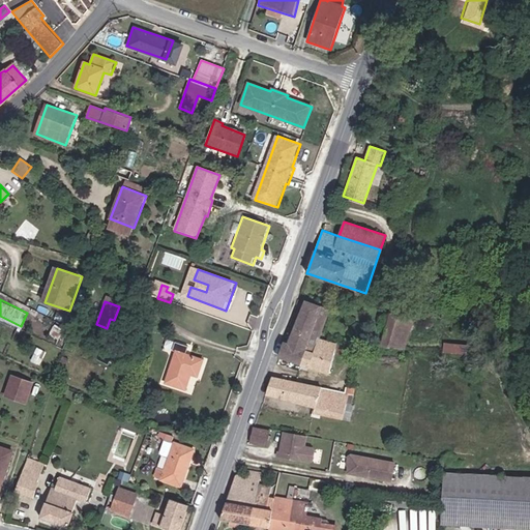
[(289,343),(283,341),(277,357),(280,358),(300,364),(306,348),(314,350),(319,337),(327,310),(303,301),(289,343)]
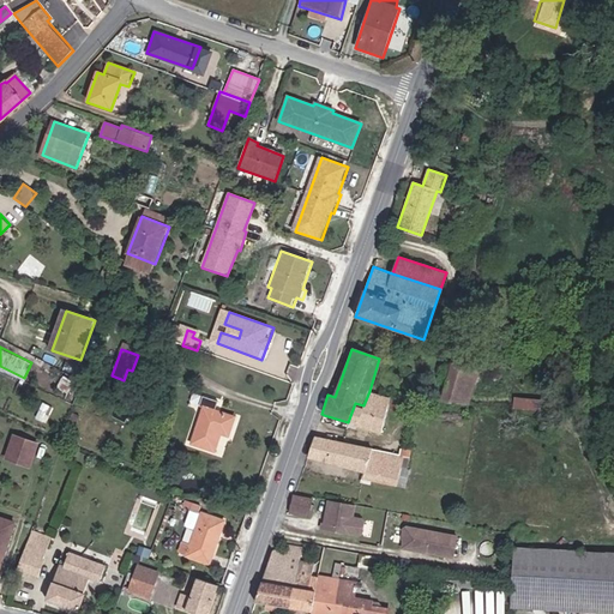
[(440,401),(462,402),(473,368),(452,362),(440,401)]
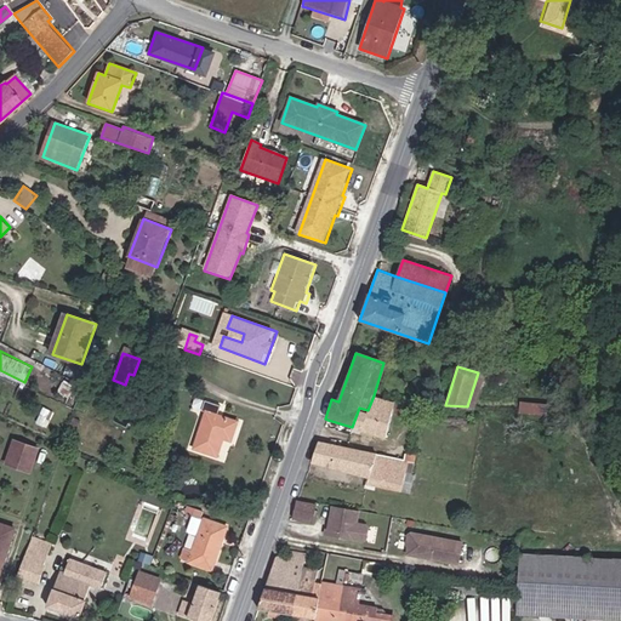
[(484,375),(478,372),(467,406),(474,408),(484,375)]
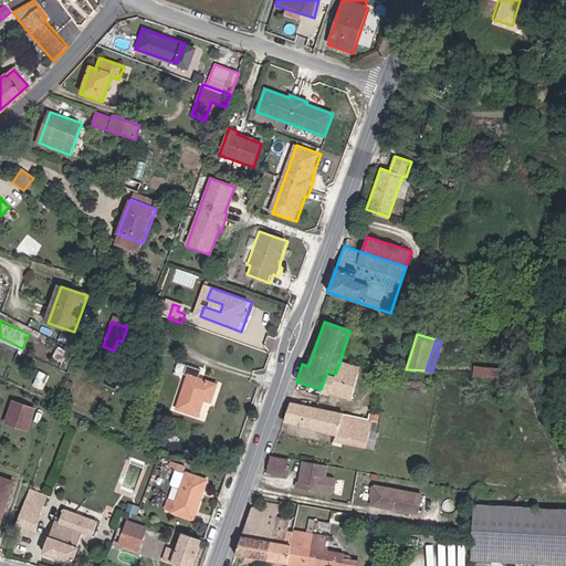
[(63,365),(67,355),(58,349),(52,359),(63,365)]
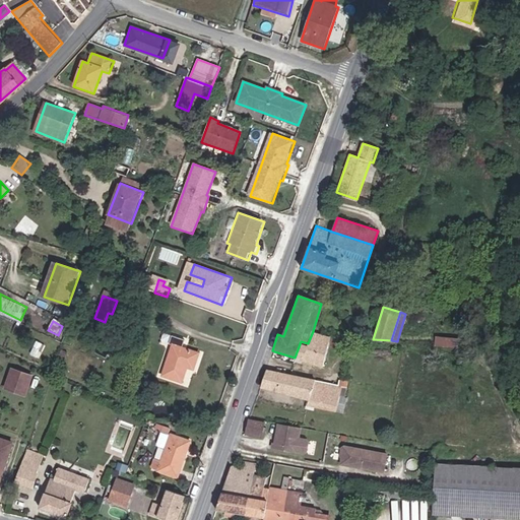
[(323,366),(329,345),(332,336),(330,336),(313,331),(308,343),(301,341),(295,358),(294,361),(302,363),(303,360),(323,366)]
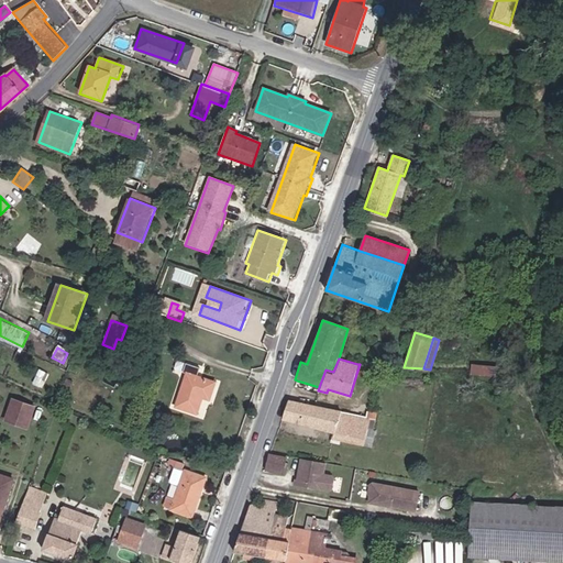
[(200,368),(186,363),(184,371),(187,372),(174,408),(197,416),(203,397),(210,400),(217,382),(197,375),(200,368)]
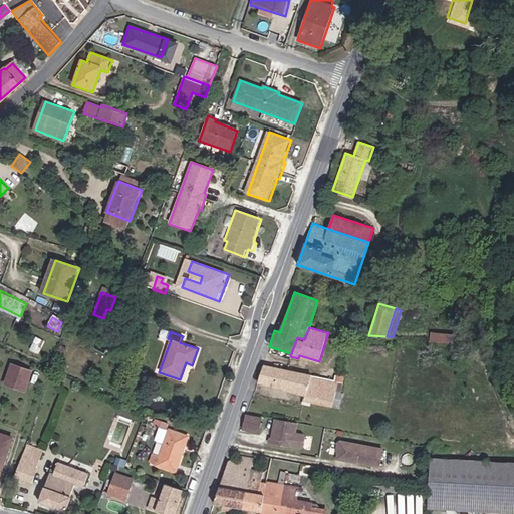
[(464,334),(431,331),(430,340),(464,342),(464,334)]
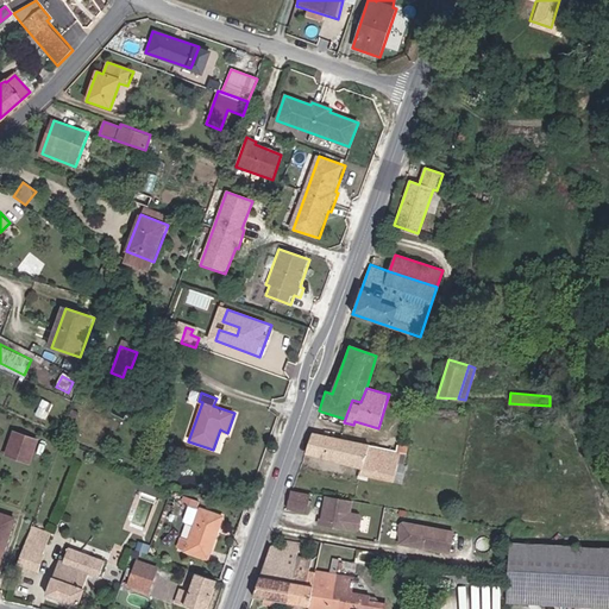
[(385,405),(409,409),(412,396),(389,394),(385,405)]
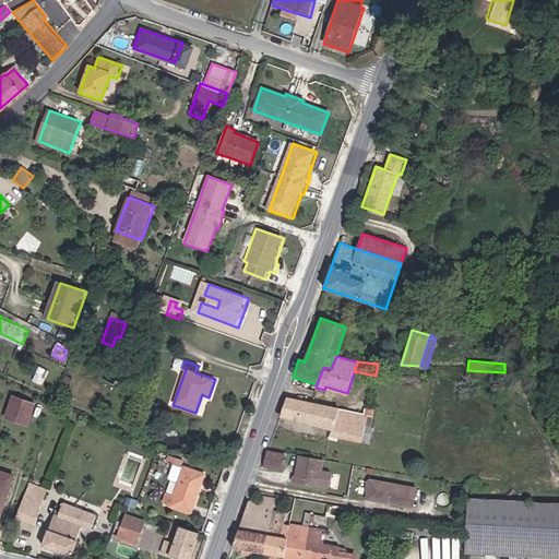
[(38,387),(43,377),(36,373),(32,383),(38,387)]
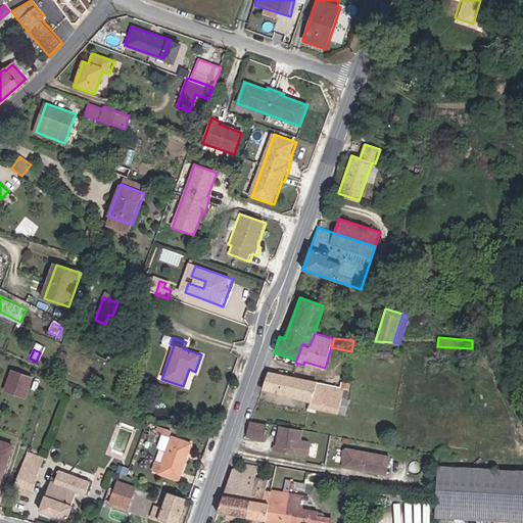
[(24,399),(33,378),(12,370),(3,390),(24,399)]
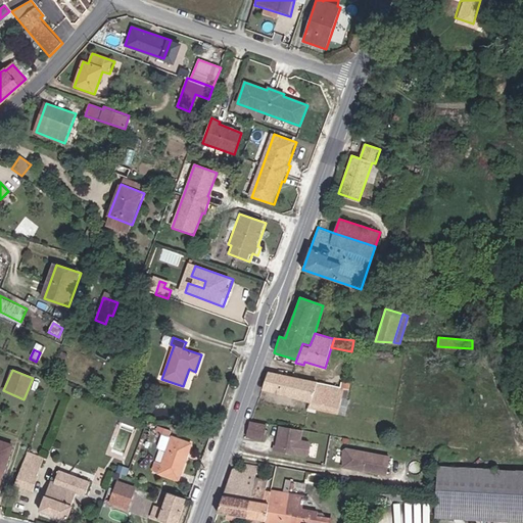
[(339,387),(270,371),(263,389),(311,402),(310,407),(338,413),(343,387),(350,389),(351,383),(345,382),(341,381),(339,387)]
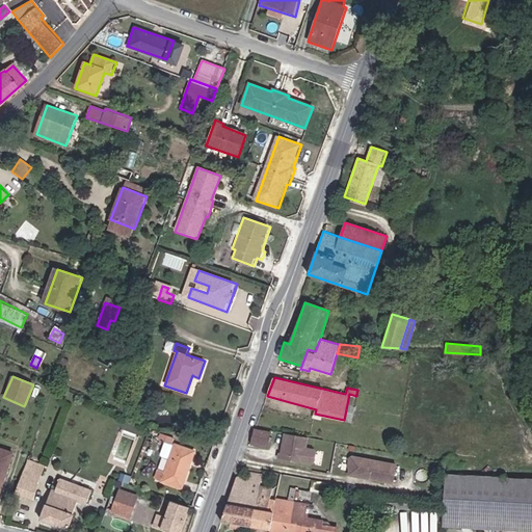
[(356,396),(349,394),(344,420),(344,422),(352,423),(355,407),(353,406),(356,396)]
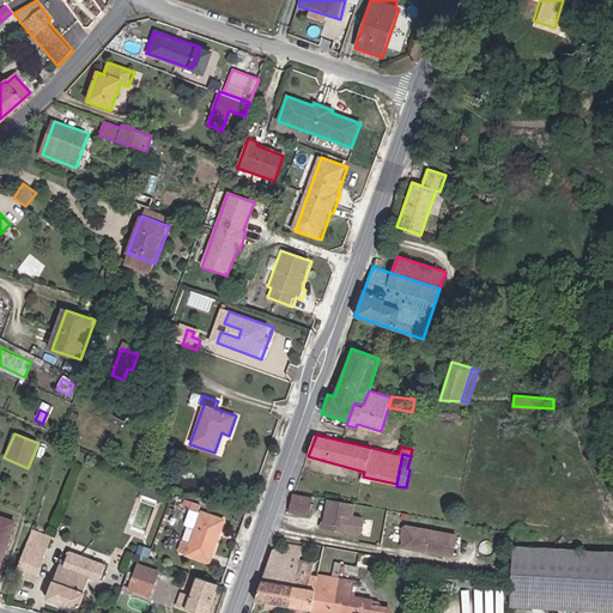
[(308,515),(310,498),(292,495),(289,511),(308,515)]
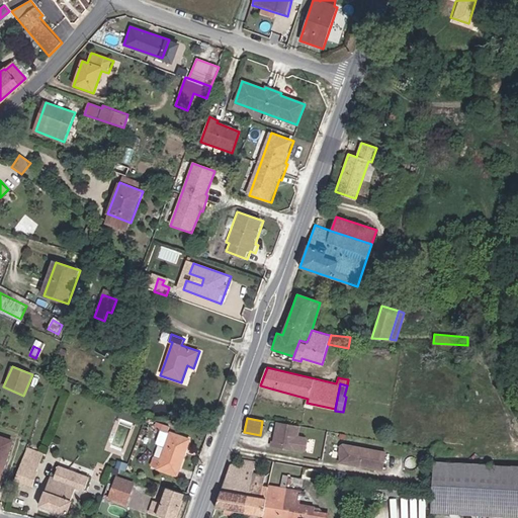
[(177,477),(191,440),(169,432),(171,426),(159,422),(157,427),(159,428),(153,445),(160,447),(154,463),(153,468),(177,477)]
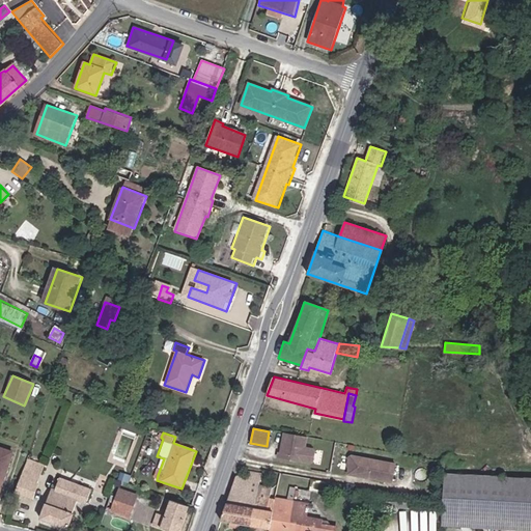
[(311,451),(311,449),(304,447),(306,437),(283,432),(279,457),(309,463),(309,460),(312,460),(313,452),(311,451)]
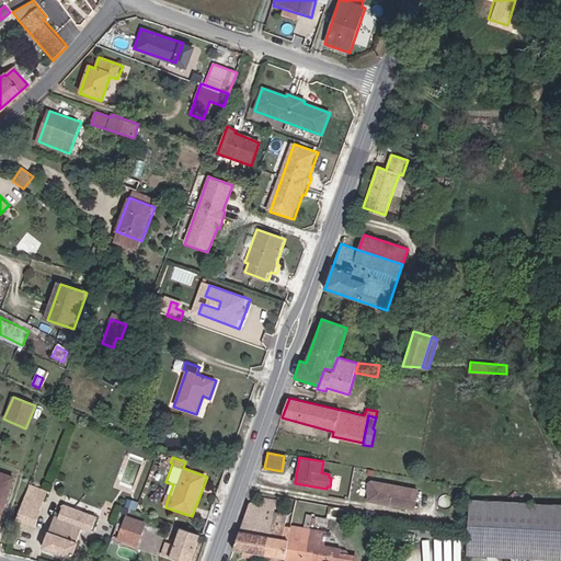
[(0,518),(13,480),(0,474),(0,518)]
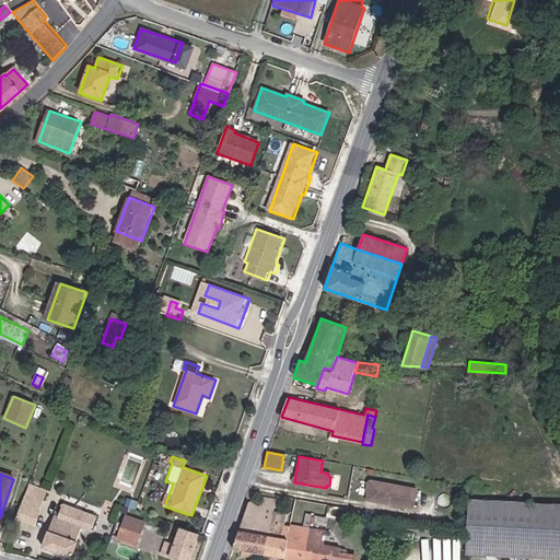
[(417,491),(371,482),(369,485),(368,493),(369,496),(368,502),(413,510),(417,491)]
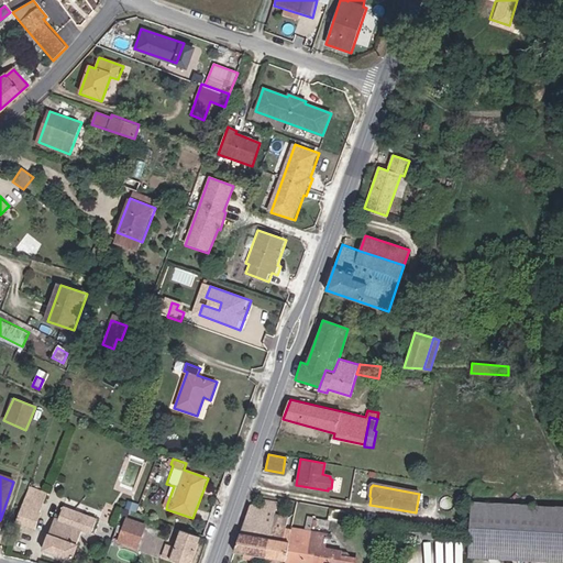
[(40,515),(39,514),(46,493),(29,486),(15,523),(34,530),(40,515)]
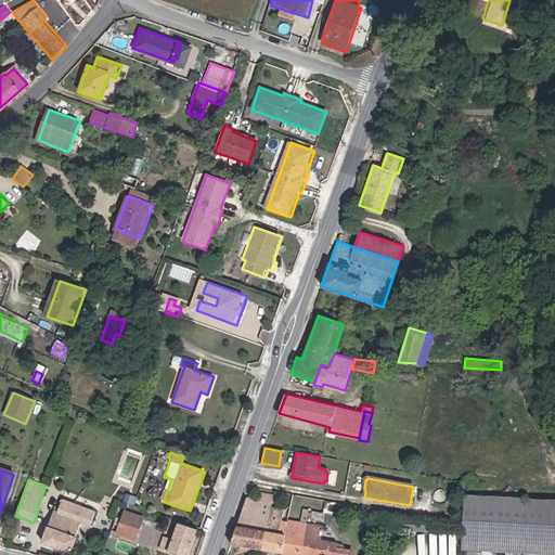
[(270,512),(271,507),(273,494),(260,491),(259,498),(248,495),(230,544),(253,547),(262,550),(270,512)]
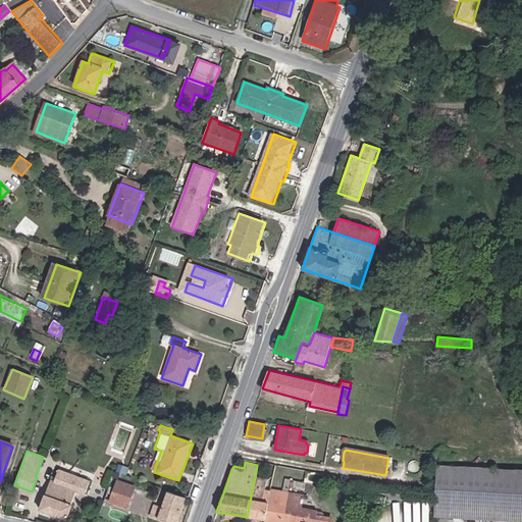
[(521,520),(521,471),(439,468),(436,516),(521,520)]
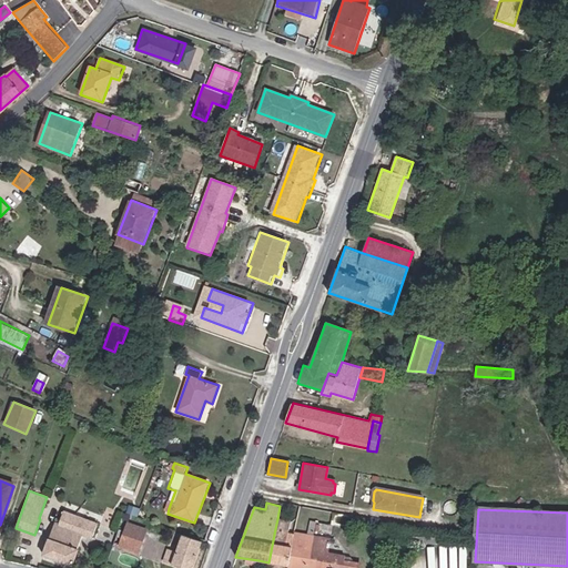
[(44,555),(73,566),(80,549),(79,548),(83,536),(92,538),(98,523),(66,510),(59,527),(56,526),(44,555)]
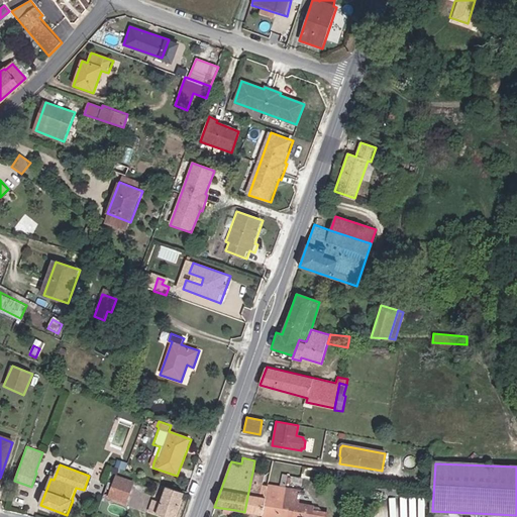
[(126,505),(135,482),(116,475),(108,498),(126,505)]
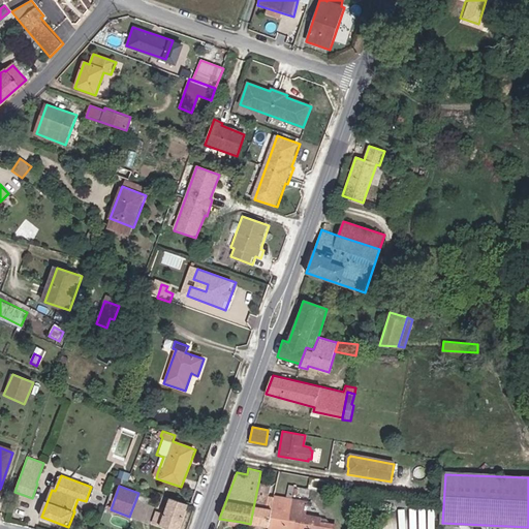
[(261,528),(262,526),(269,527),(274,496),(263,494),(265,489),(257,488),(250,524),(252,524),(251,528),(259,528),(261,528)]
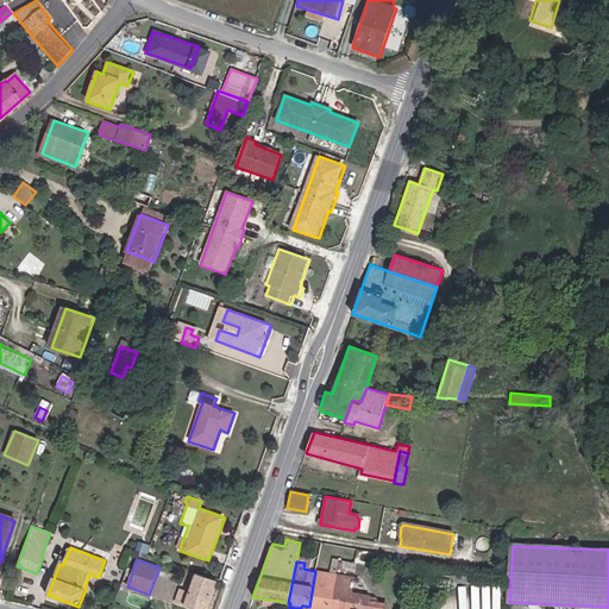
[(320,608),(324,608),(337,608),(343,575),(345,562),(339,562),(338,573),(315,571),(309,607),(320,608)]
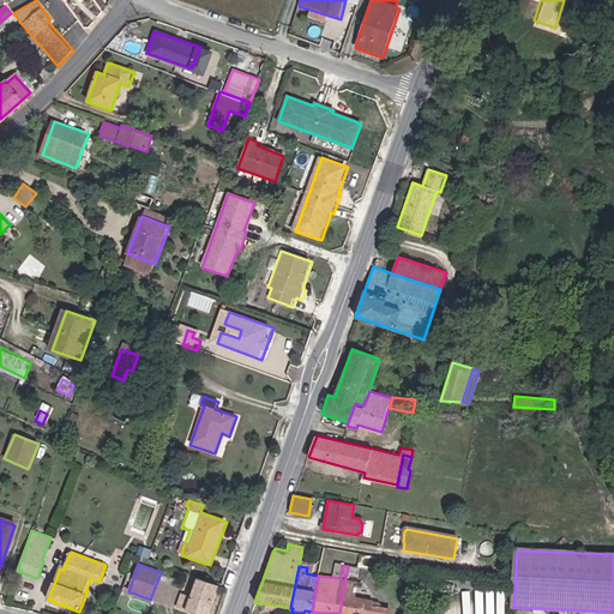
[(356,569),(348,566),(345,579),(359,582),(360,576),(355,575),(356,569)]
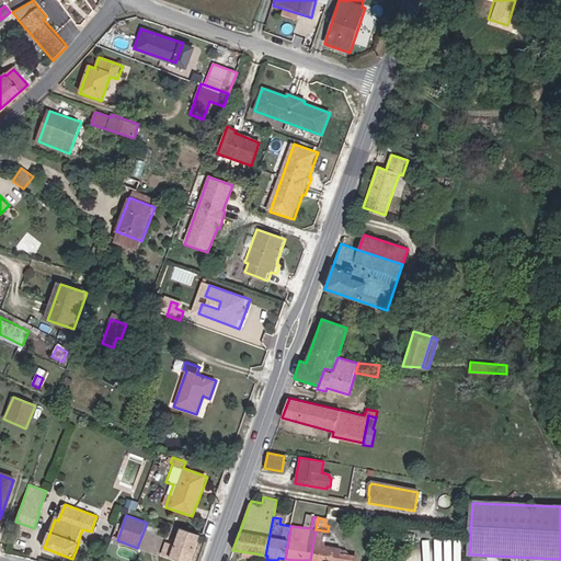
[(160,556),(175,560),(191,560),(201,536),(180,528),(174,545),(165,541),(160,556)]
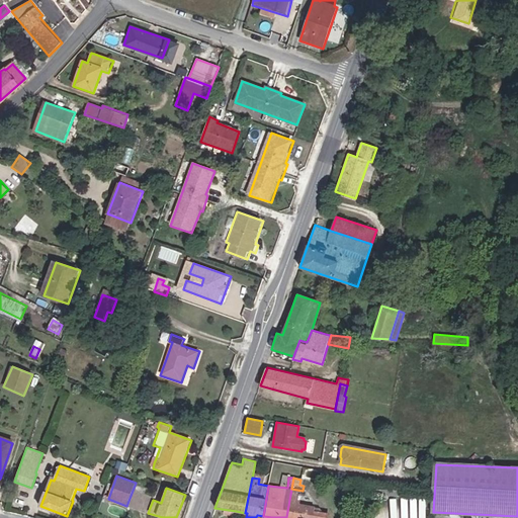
[(291,489),(286,517),(326,517),(327,514),(322,507),(300,503),(303,493),(303,491),(291,489)]
